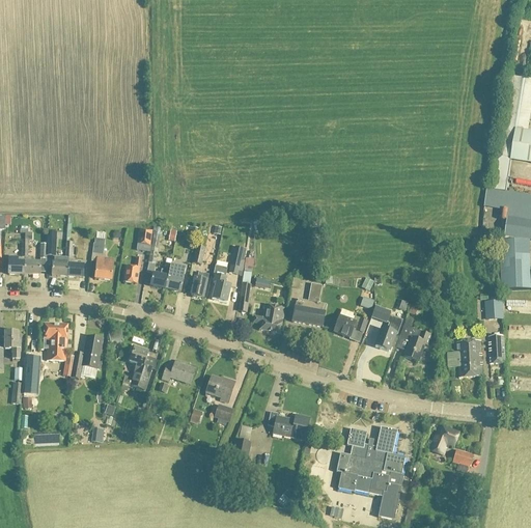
[(530,77),(509,74),(497,157),(510,159),(530,162),(530,130),(527,130),(530,104),(530,77)]
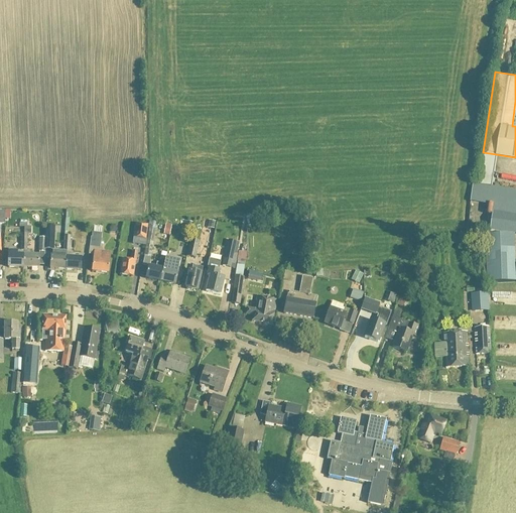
[(473,181),(470,199),(489,202),(489,201),(494,201),(490,228),(486,227),(486,233),(488,280),(515,279),(515,258),(514,232),(515,232),(515,187),(492,184),(496,154),(483,152),(478,182),(473,181)]
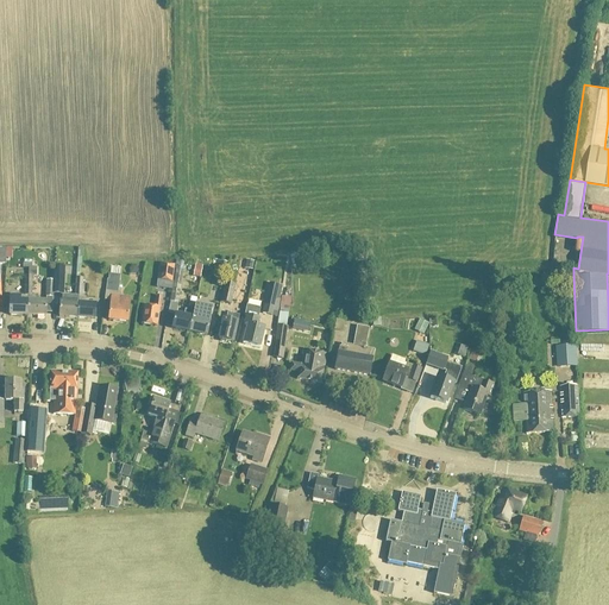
[(582,216),(602,216),(602,205),(583,203),(582,216)]
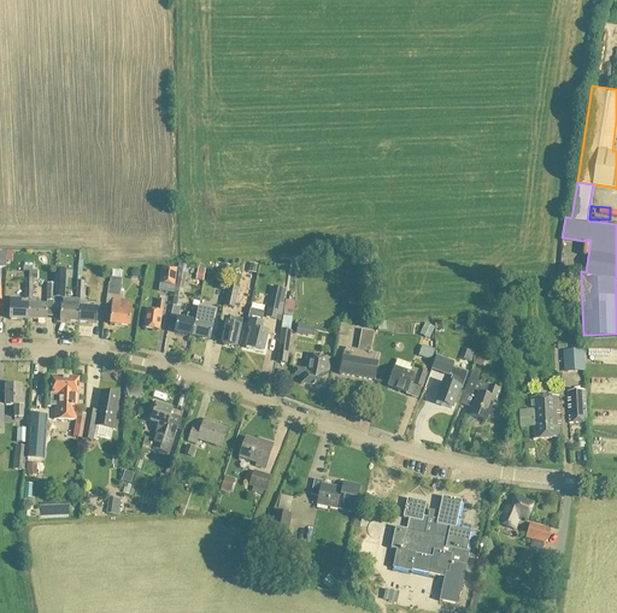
[(250,259),(248,269),(256,270),(258,261),(250,259)]
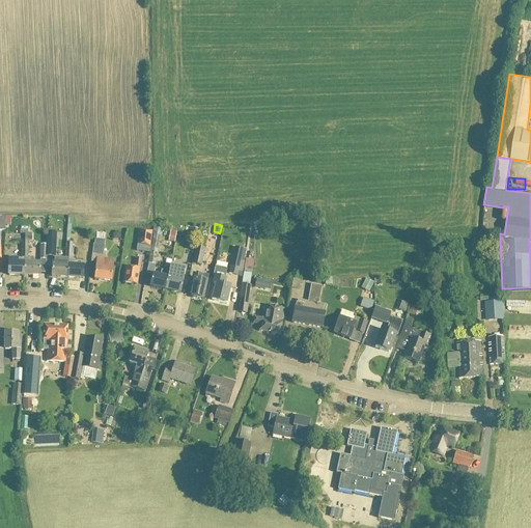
[(194,247),(198,226),(191,224),(186,245),(194,247)]
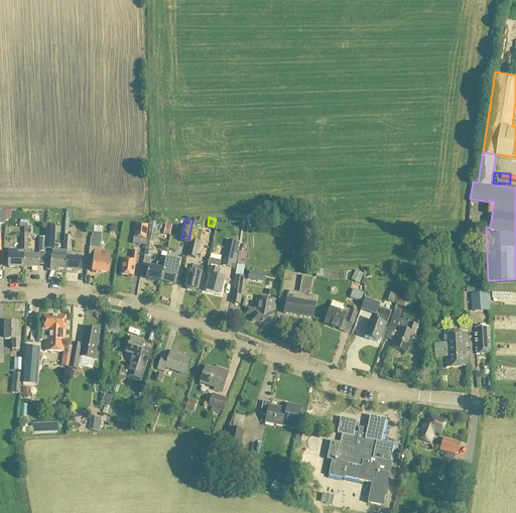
[(24,231),(30,231),(30,224),(27,224),(27,220),(19,220),(19,224),(24,224),(24,231)]
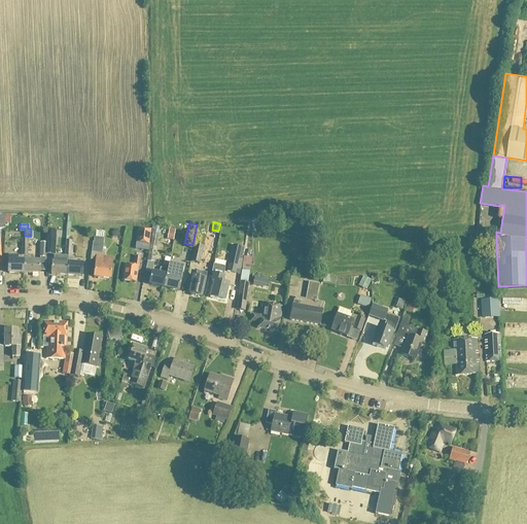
[(139,225),(137,239),(148,241),(150,226),(139,225)]
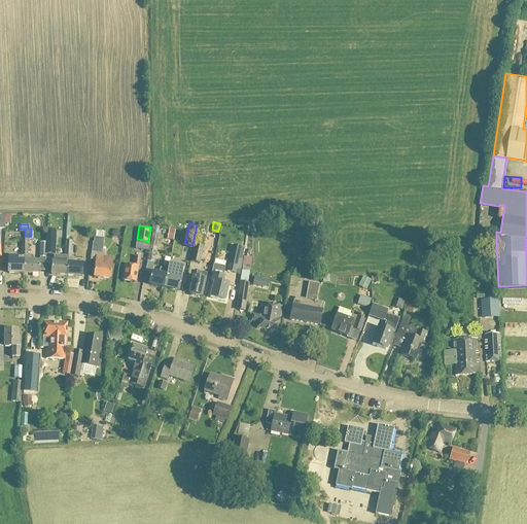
[(92,253),(97,253),(94,274),(110,276),(113,255),(101,254),(104,229),(96,228),(95,239),(93,239),(92,253)]
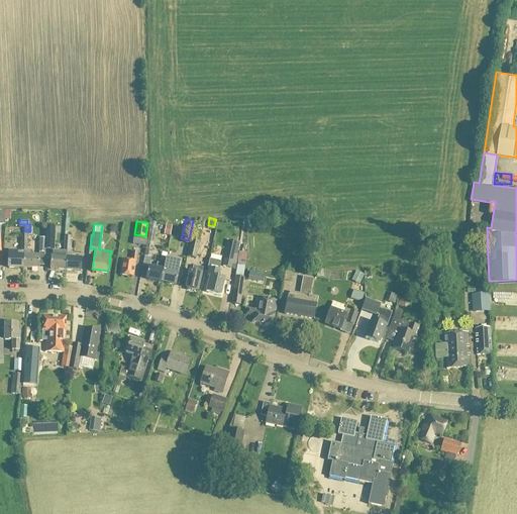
[(54,247),(55,225),(46,225),(45,246),(54,247)]
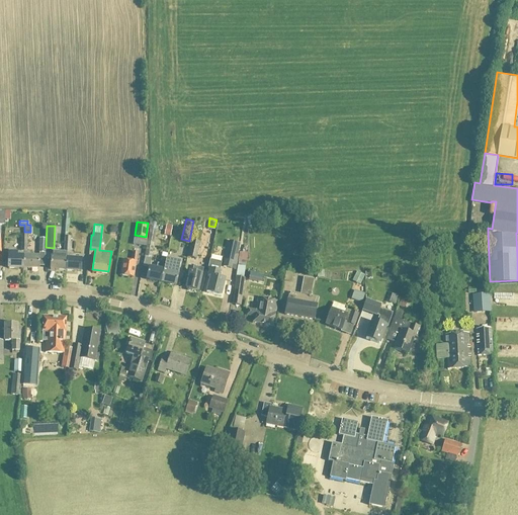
[(146,240),(144,254),(152,256),(154,241),(156,230),(149,228),(147,240),(146,240)]
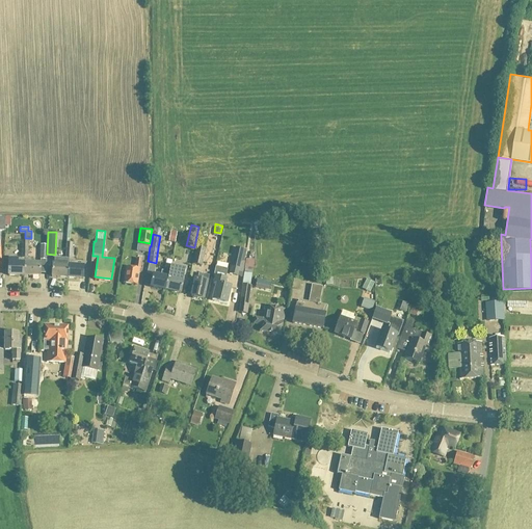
[(202,264),(206,246),(196,244),(192,262),(202,264)]
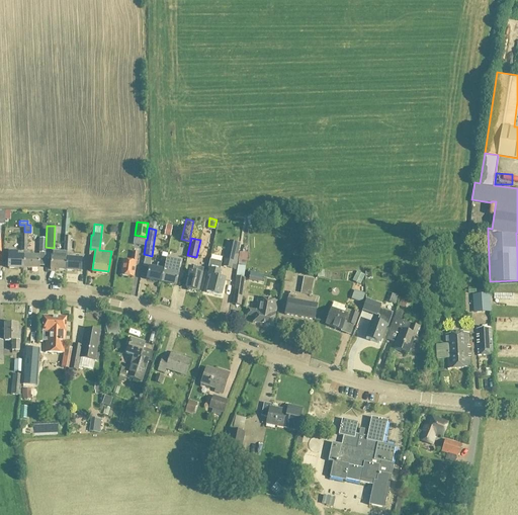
[(235,266),(241,241),(228,238),(223,264),(235,266)]
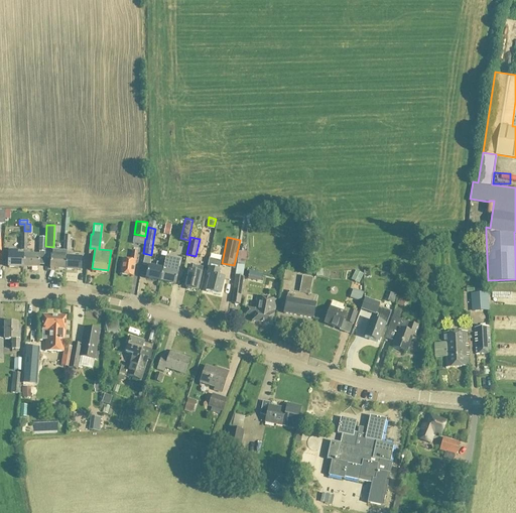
[(27,240),(21,240),(21,248),(24,248),(24,264),(39,264),(39,253),(31,253),(32,248),(27,247),(27,240)]
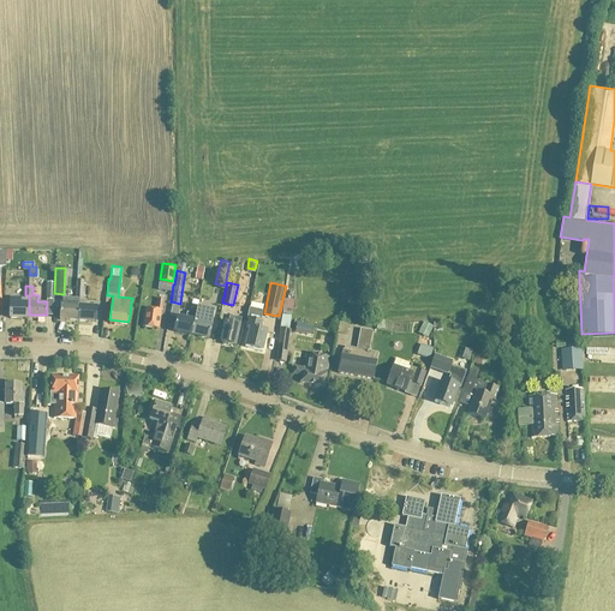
[(29,295),(25,295),(19,295),(19,297),(10,297),(10,315),(29,315),(29,295)]
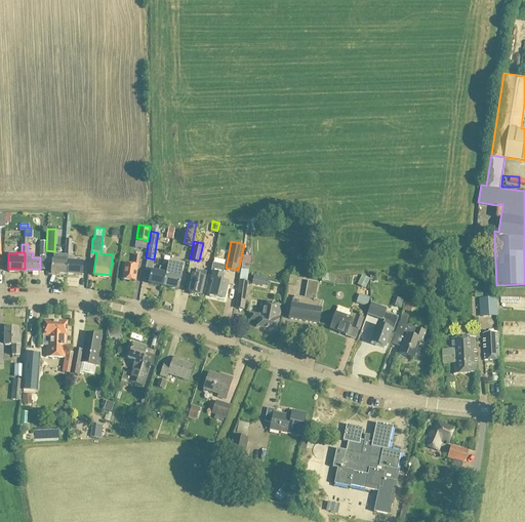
[(52,252),(52,258),(51,270),(67,271),(68,259),(69,254),(65,254),(65,252),(52,252)]
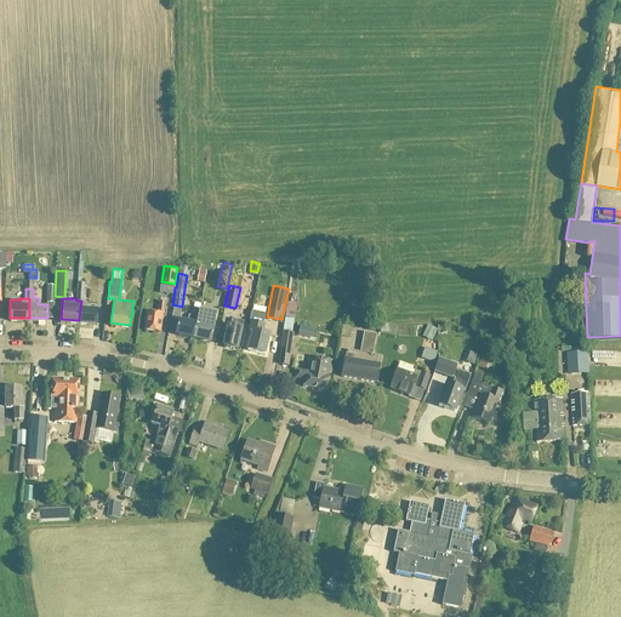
[(165,300),(163,300),(158,300),(157,310),(147,309),(144,327),(160,329),(163,312),(164,312),(165,300)]
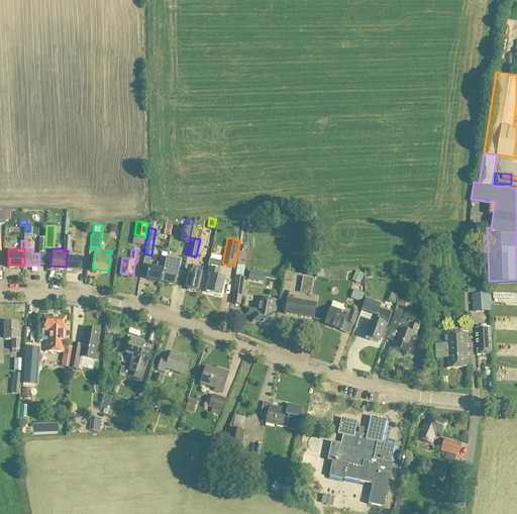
[(148,265),(146,277),(161,280),(167,254),(162,253),(161,253),(160,262),(157,261),(156,267),(148,265)]
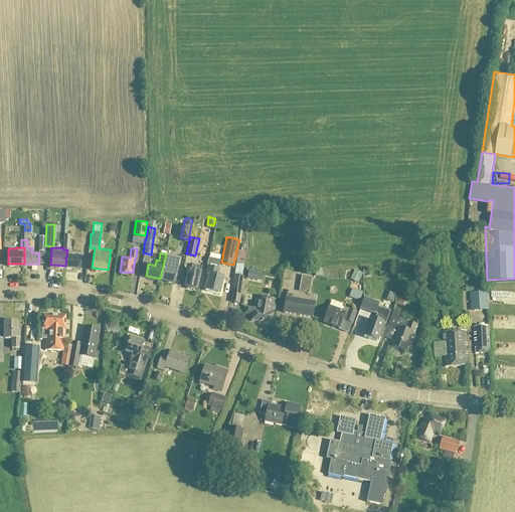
[(166,253),(160,279),(175,282),(177,270),(180,258),(171,256),(171,254),(166,253)]
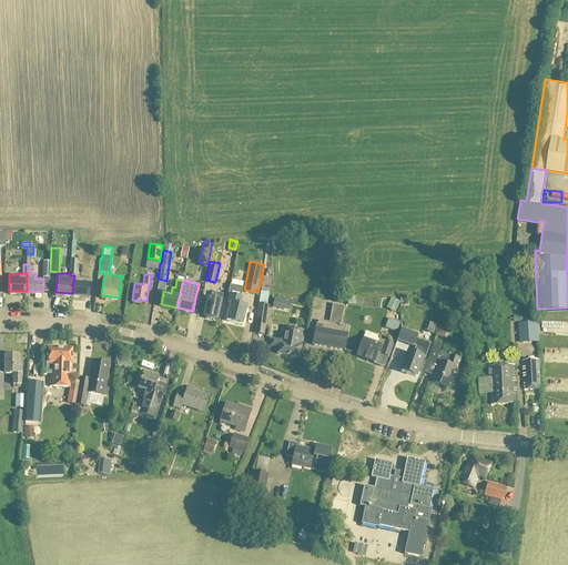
[(90,282),(73,281),(72,293),(89,294),(90,282)]
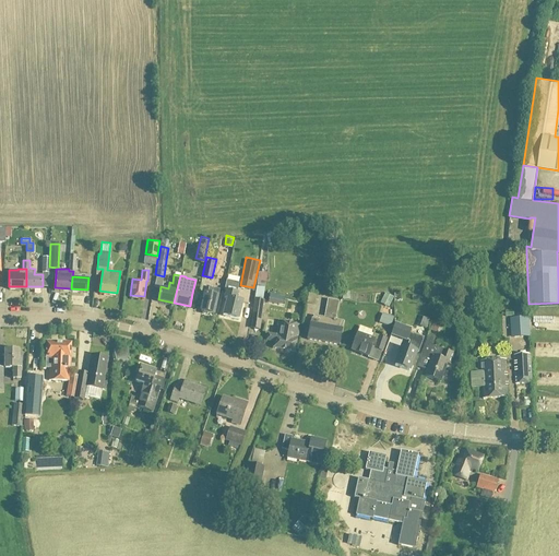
[(227,296),(223,314),(239,317),(242,299),(236,297),(238,290),(237,290),(239,281),(226,278),(224,287),(226,288),(225,295),(227,296)]
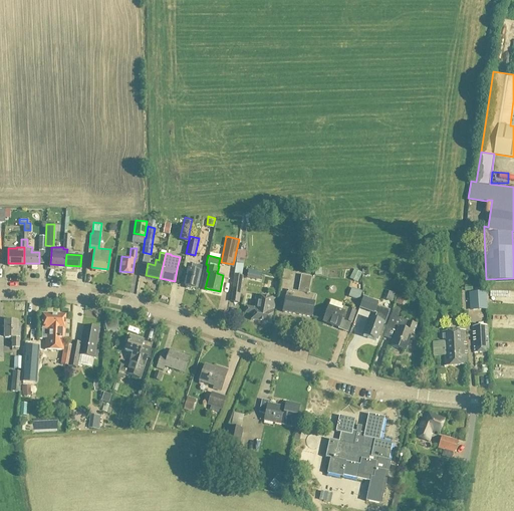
[(191,266),(189,266),(185,283),(186,286),(191,287),(192,285),(197,286),(202,264),(192,262),(191,266)]
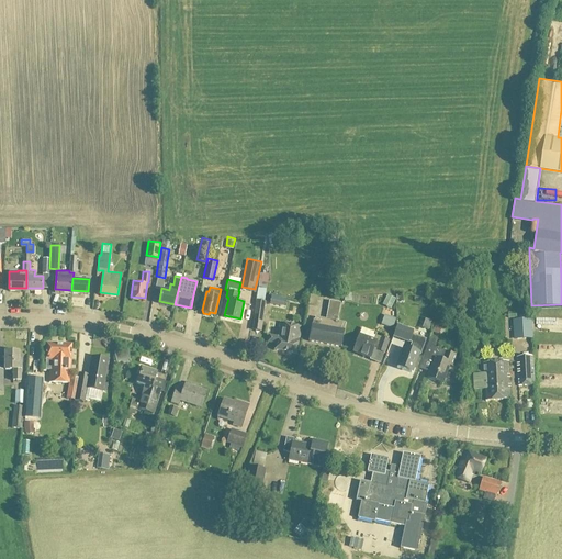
[(308,302),(316,304),(318,294),(311,293),(308,302)]
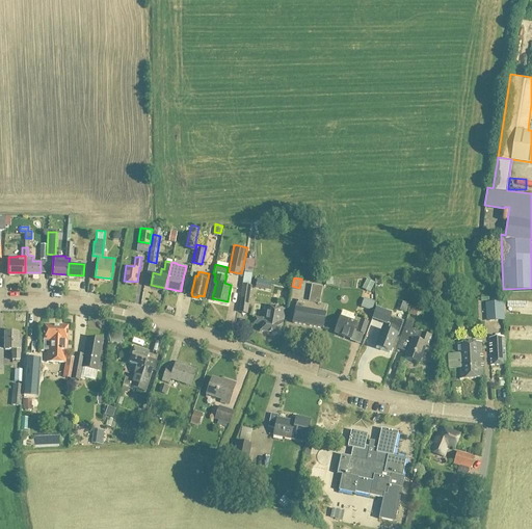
[(361,287),(368,289),(371,279),(364,278),(361,287)]
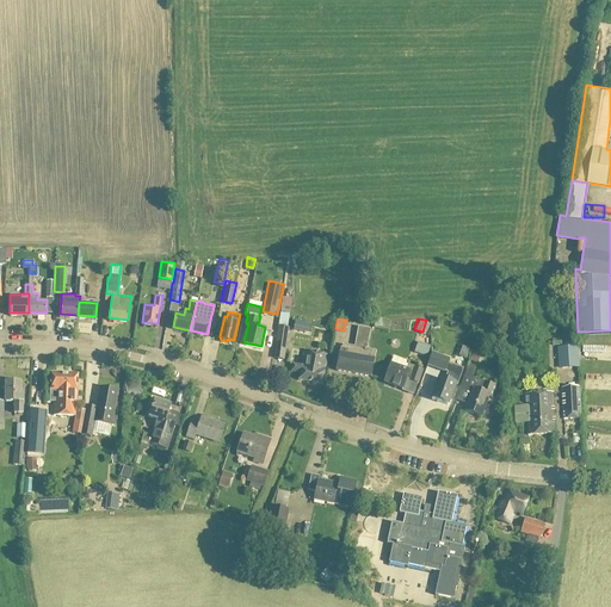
[(287,342),(289,326),(278,323),(276,341),(287,342)]
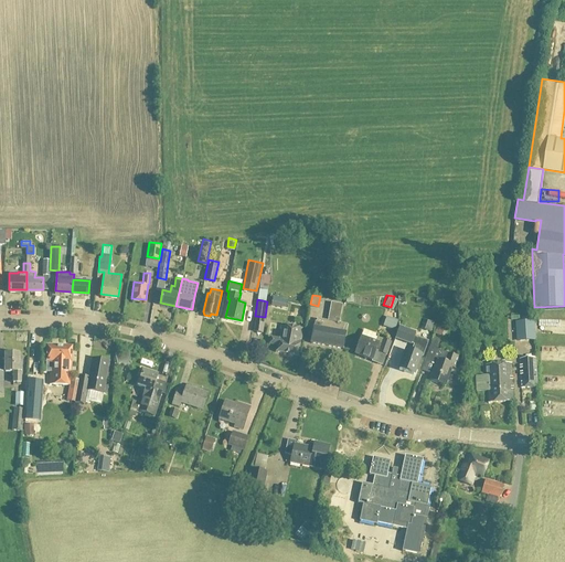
[(315,320),(311,340),(343,346),(348,324),(339,321),(342,301),(331,300),(328,319),(317,317),(317,320),(315,320)]
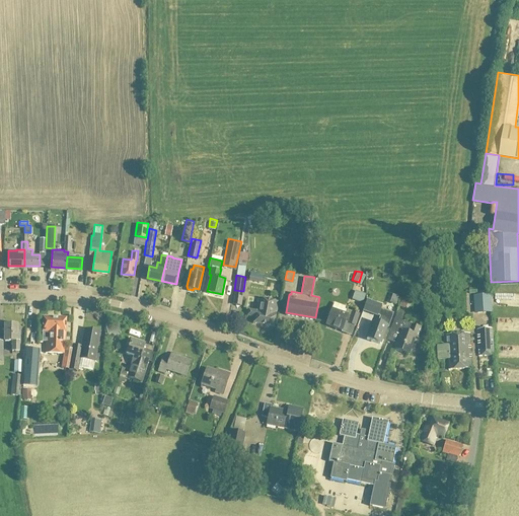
[(365,292),(355,288),(352,297),(362,301),(365,292)]
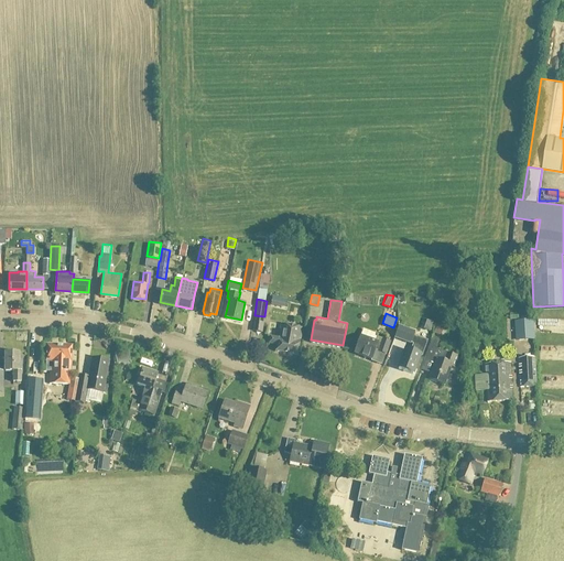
[(270,334),(269,341),(278,343),(277,348),(297,352),(302,324),(282,320),(279,336),(270,334)]
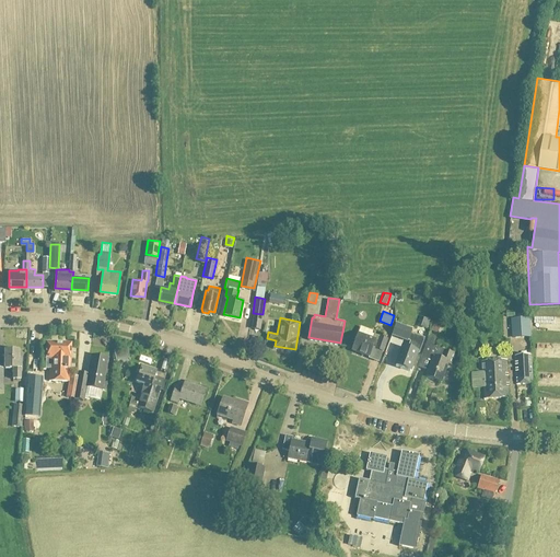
[(433,332),(438,322),(431,320),(428,329),(433,332)]
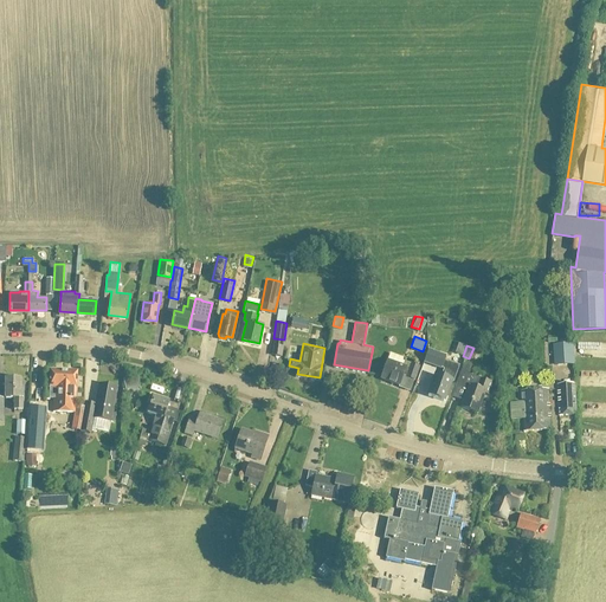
[(438,373),(450,377),(458,357),(439,349),(432,363),(440,367),(438,373)]
